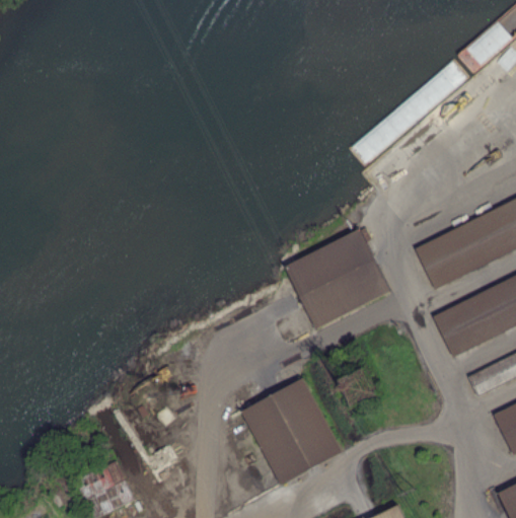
[(515,249),(434,291),(414,250),(515,199),(515,249)]
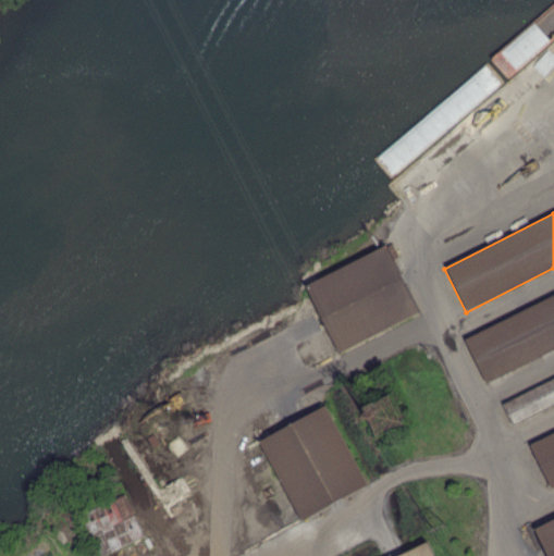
[(337,354),(304,287),(384,246),(418,313),(337,354)]
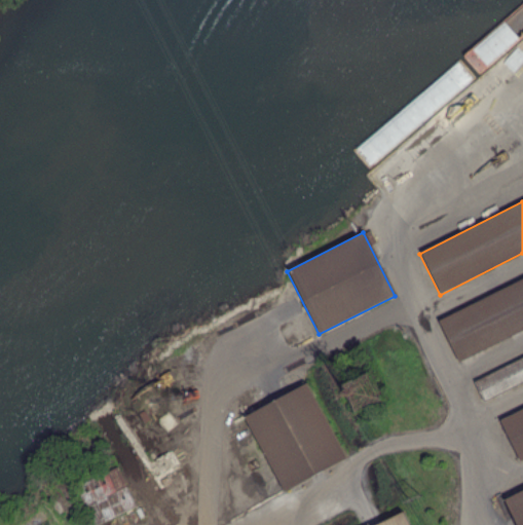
[(522,330),(457,364),(437,322),(522,278),(522,330)]
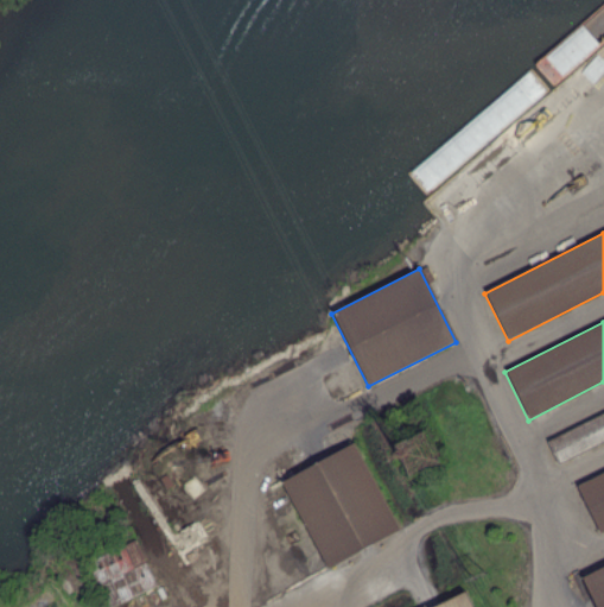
[(603,441),(557,465),(546,442),(603,412),(603,441)]
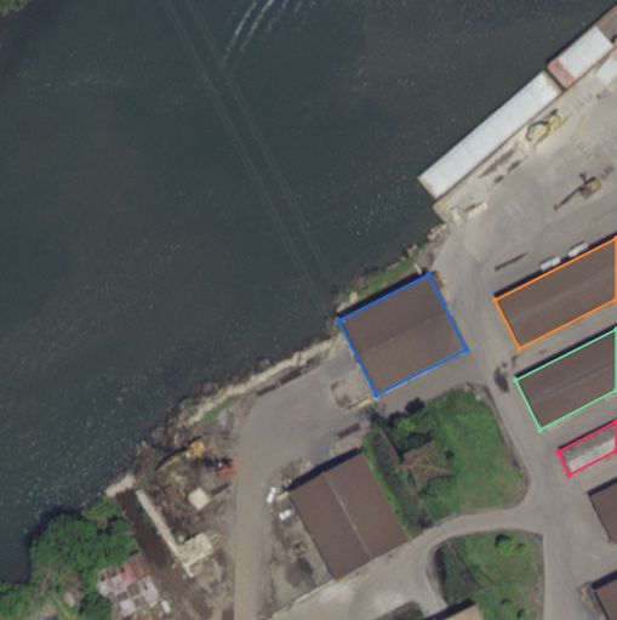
[(335,581),(287,494),(360,455),(406,542),(335,581)]
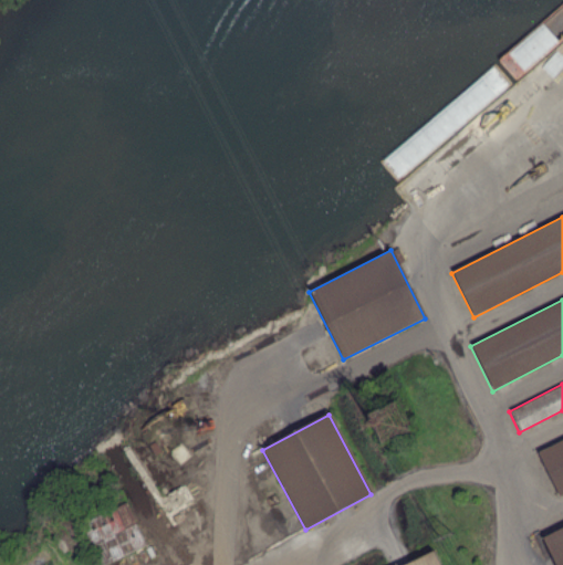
[(562,495),(559,498),(538,453),(562,440),(562,495)]
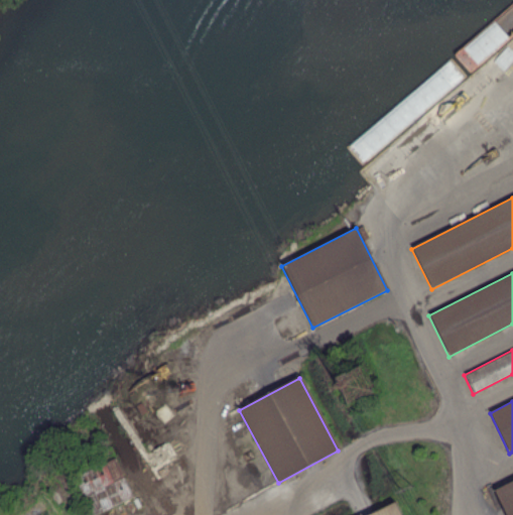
[(95,513),(130,498),(113,458),(78,473),(81,481),(77,483),(86,506),(91,504),(95,513)]
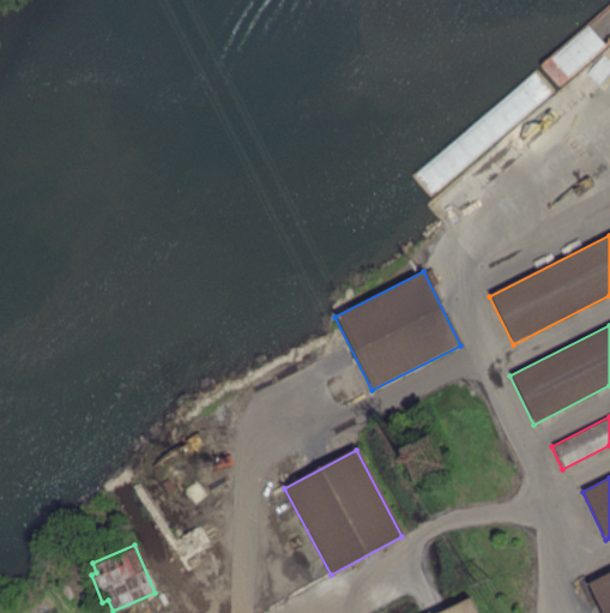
[(602,612),(587,584),(609,572),(609,612),(602,612)]
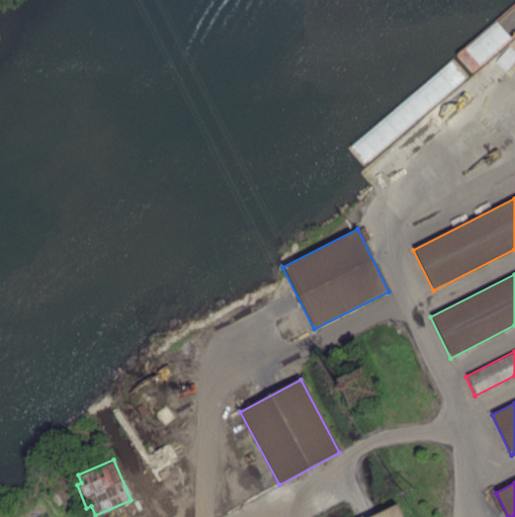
[(368,516),(392,506),(397,516),(368,516)]
